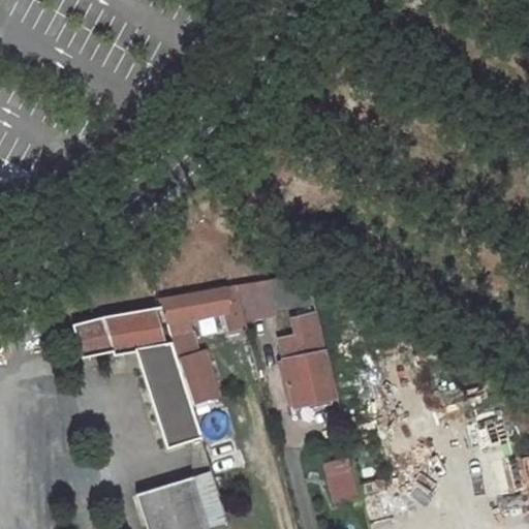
[(265,279),(234,283),(242,313),(272,306),(265,279)]
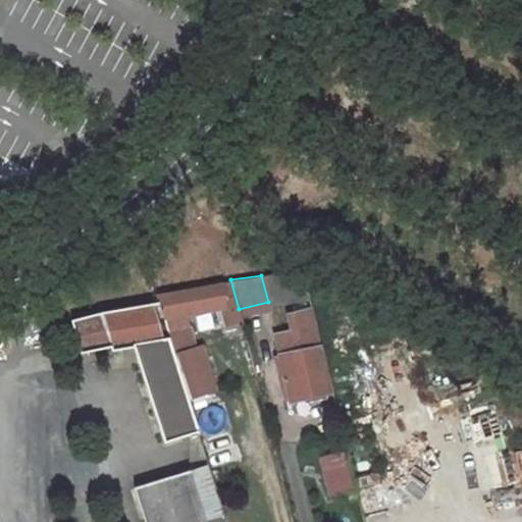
[(223,308),(227,327),(243,323),(239,309),(230,279),(157,292),(162,306),(165,318),(191,314),(223,308)]
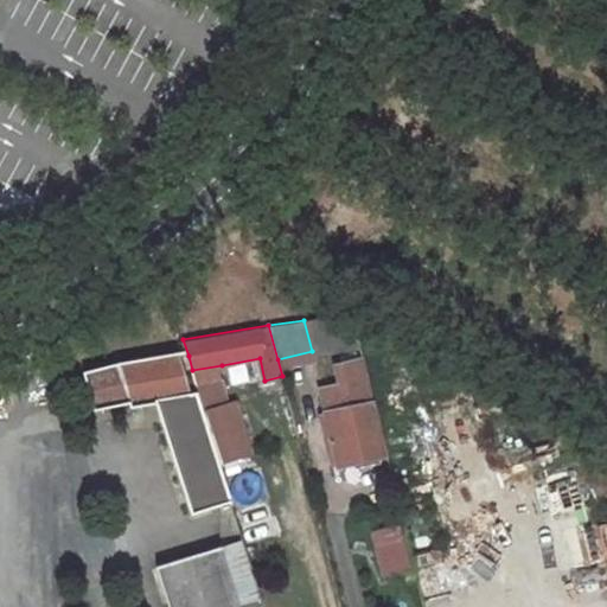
[(192,370),(189,356),(181,357),(87,371),(93,407),(128,401),(133,417),(144,416),(141,407),(157,404),(190,513),(232,500),(222,464),(192,370)]
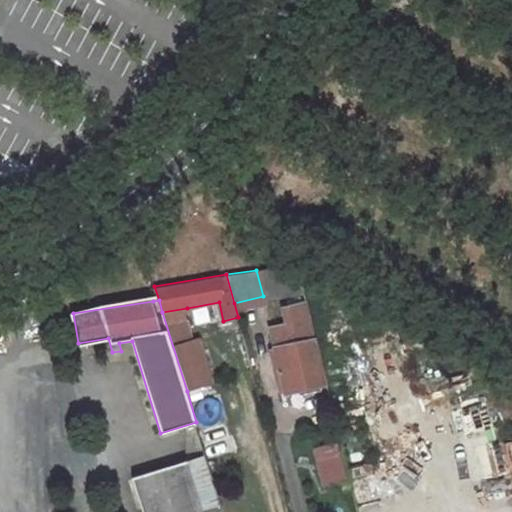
[(308,300),(287,305),(291,321),(271,327),(286,391),(328,381),(308,300)]
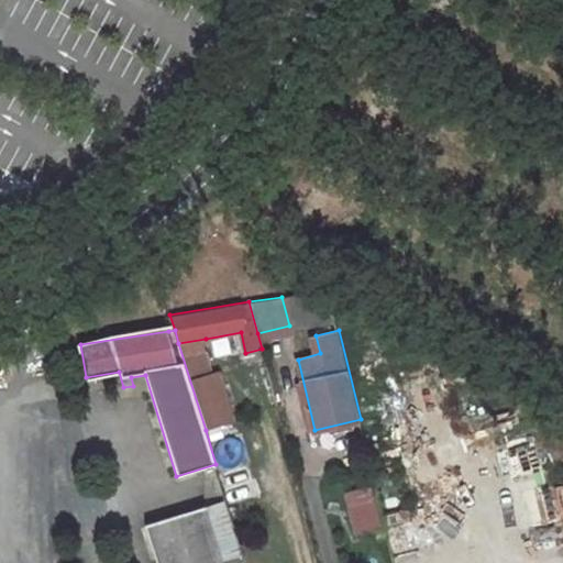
[(206,339),(178,343),(206,430),(234,421),(221,373),(214,375),(206,339)]
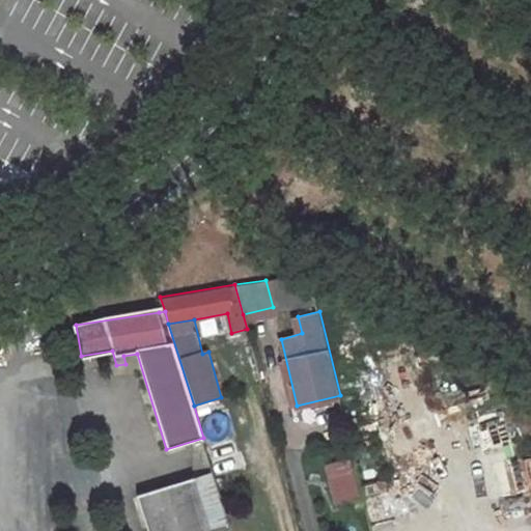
[(232,530),(227,530),(216,530),(200,478),(147,494),(159,530),(232,530)]
